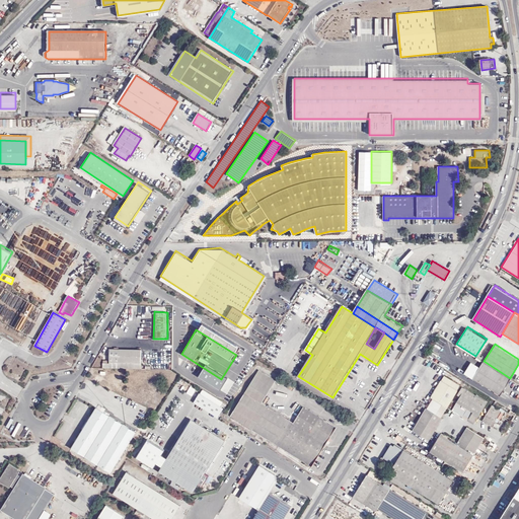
[(103,367),(135,368),(135,363),(142,363),(143,350),(120,349),(115,349),(110,349),(109,360),(109,363),(103,362),(103,367)]
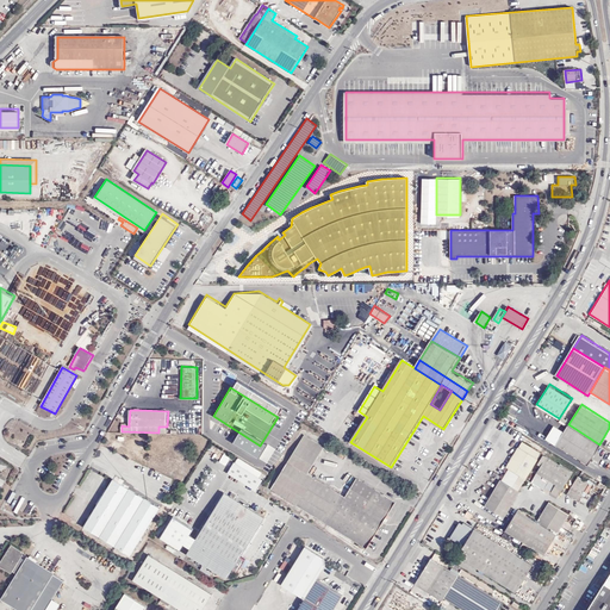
[(587,464),(599,444),(568,424),(562,434),(558,430),(553,437),(559,440),(556,443),(587,464)]
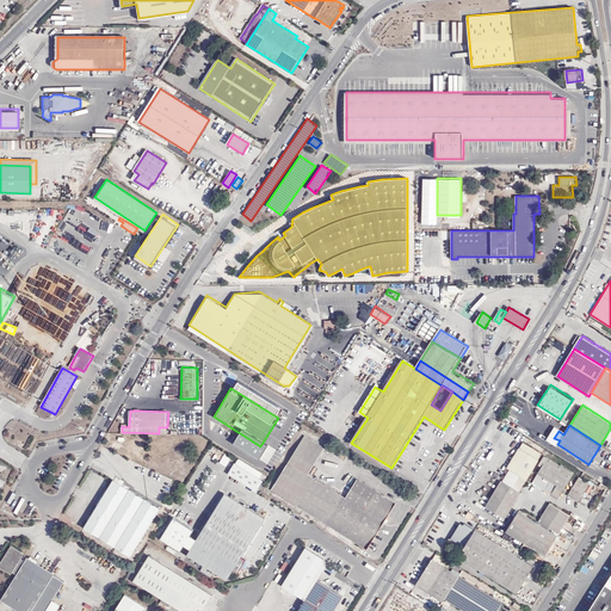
[(322,446),(303,434),(271,487),(365,545),(394,501),(356,476),(345,494),(307,471),(322,446)]
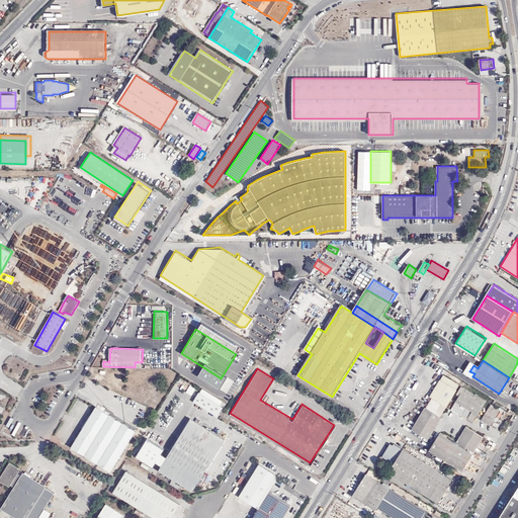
[(461,385),(445,374),(432,397),(442,403),(436,413),(427,408),(414,429),(430,439),(443,417),(442,417),(461,385)]
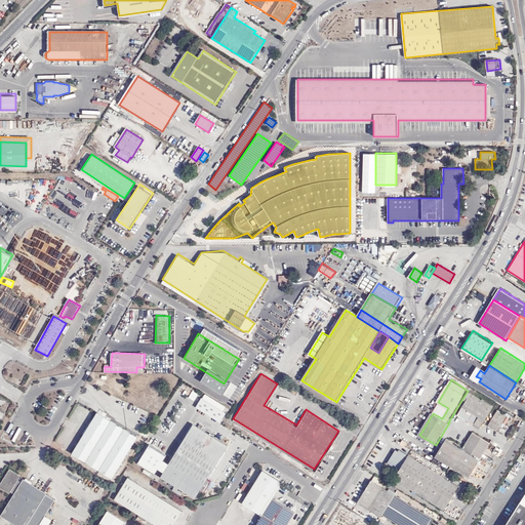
[(188,397),(196,399),(197,392),(190,390),(188,397)]
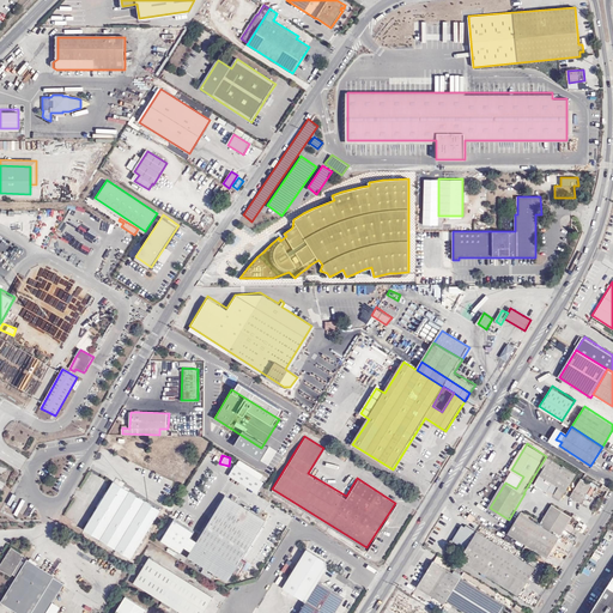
[(554,498),(553,499),(560,503),(576,477),(547,459),(541,468),(545,471),(534,487),(547,496),(548,495),(554,498)]
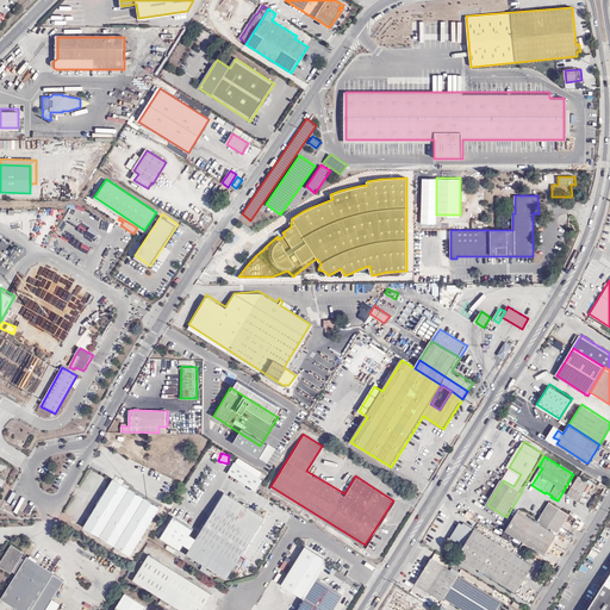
[(240,459),(236,464),(260,478),(262,473),(240,459)]
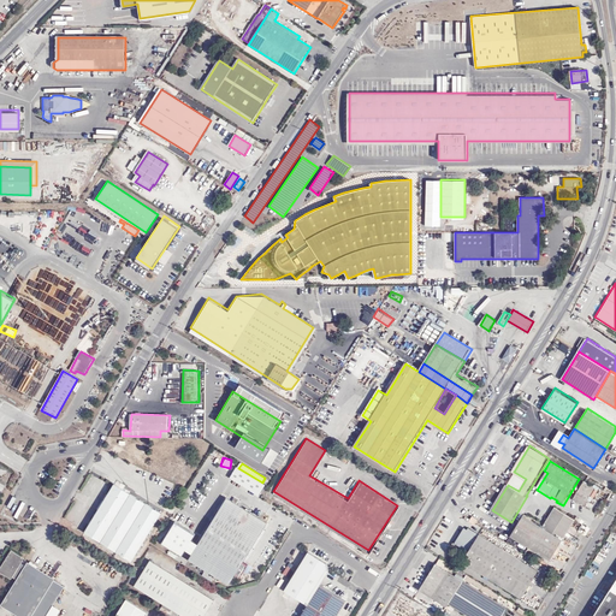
[(231,478),(256,493),(262,484),(262,483),(238,468),(237,467),(231,478)]
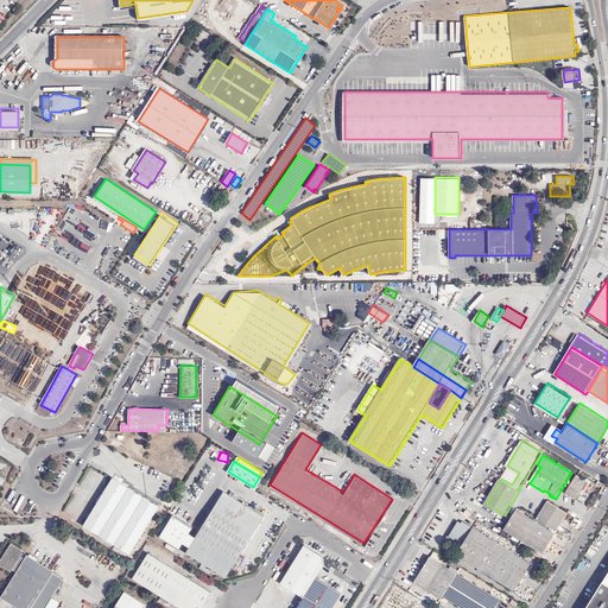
[(588,483),(577,476),(565,495),(576,502),(588,483)]
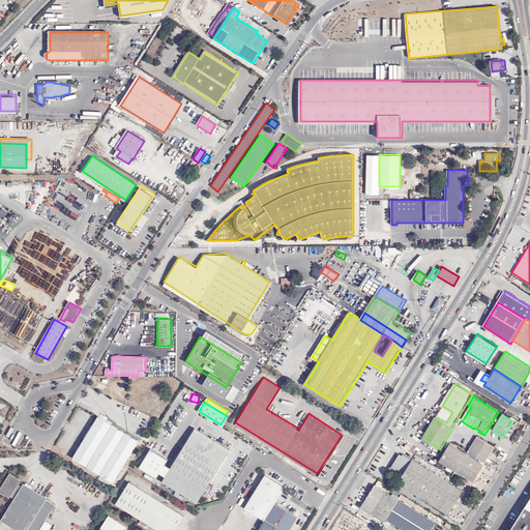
[(225,423),(226,424),(229,417),(226,416),(221,424),(224,427),(225,423)]
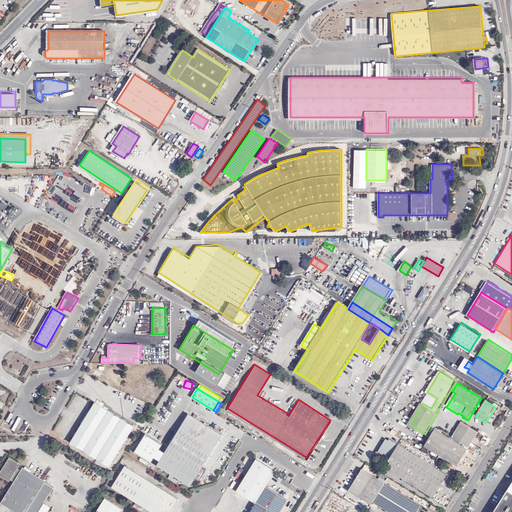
[(134,427),(95,403),(70,442),(109,466),(134,427)]
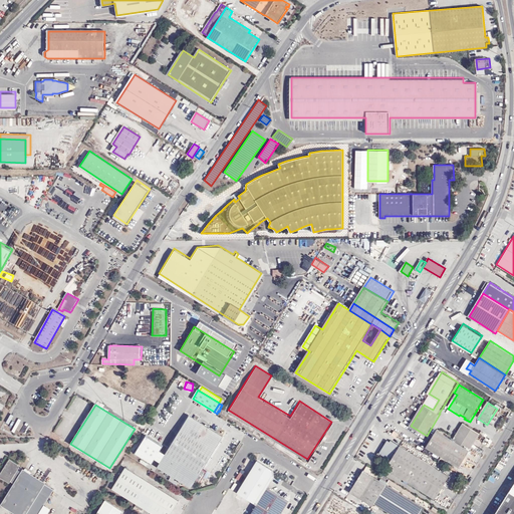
[(159,467),(173,476),(185,483),(192,488),(223,437),(190,416),(168,452),(162,461),(159,467)]
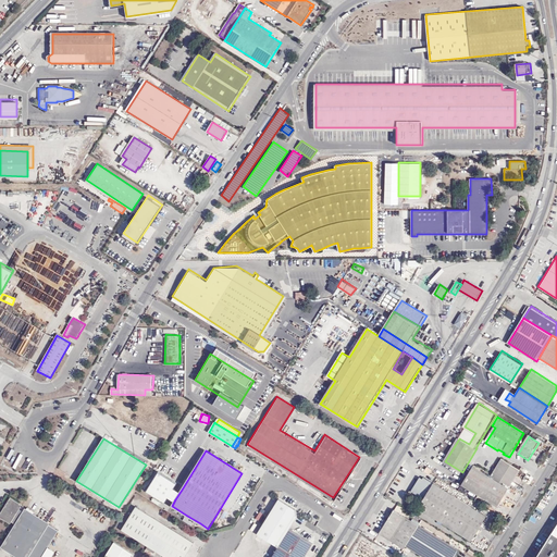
[(520,472),(503,461),(491,480),(474,470),(463,486),(498,508),(520,472)]
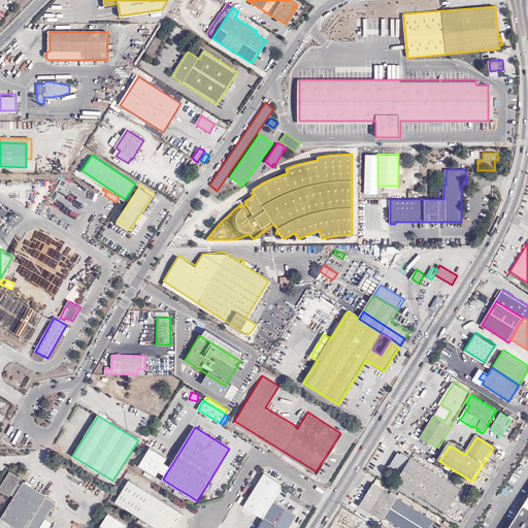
[(57,441),(53,450),(59,453),(63,446),(57,441)]
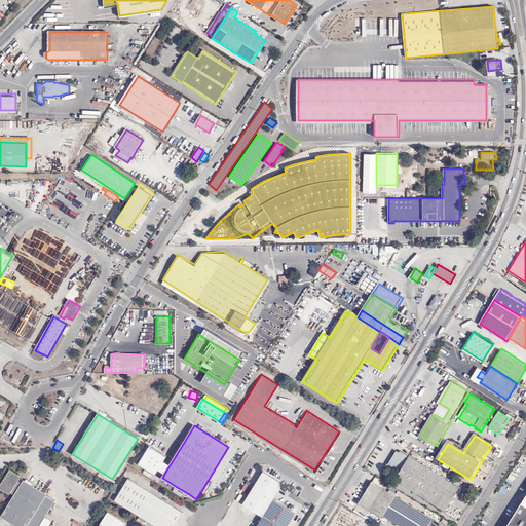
[(165,472),(172,462),(165,458),(167,454),(150,444),(139,462),(156,474),(159,468),(165,472)]
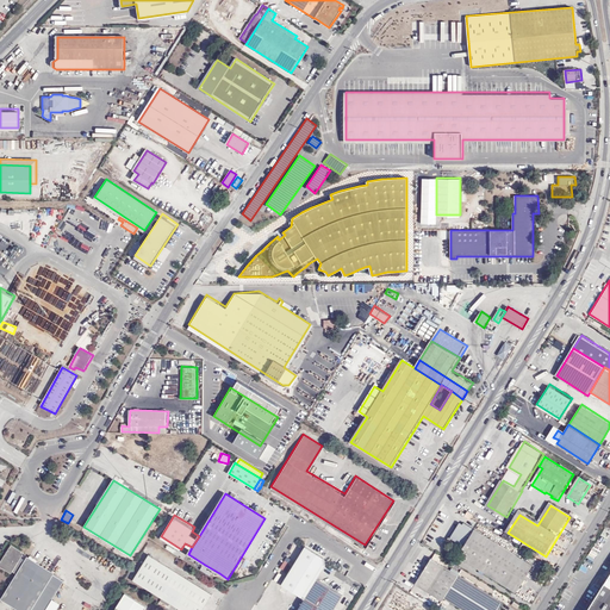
[(483,533),(464,521),(460,526),(458,524),(449,536),(462,545),(456,554),(517,592),(535,565),(483,533)]
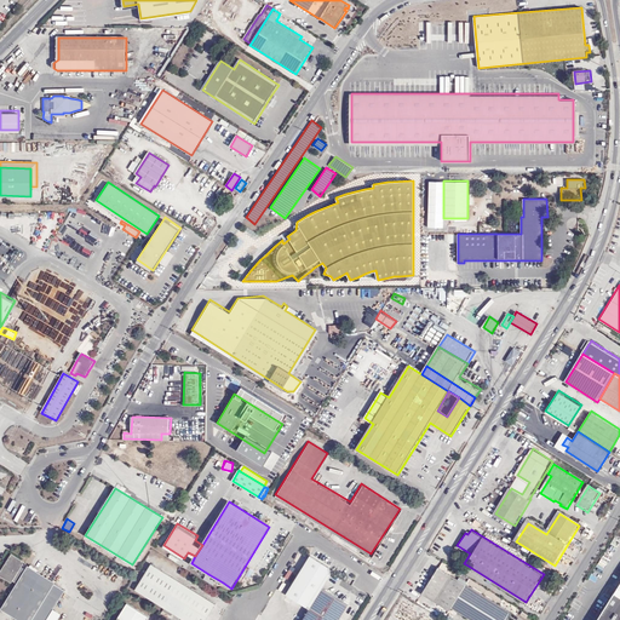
[(36,573),(28,567),(26,569),(21,567),(23,562),(11,555),(0,570),(0,575),(11,583),(12,580),(17,584),(1,608),(21,619),(46,619),(64,591),(36,573)]
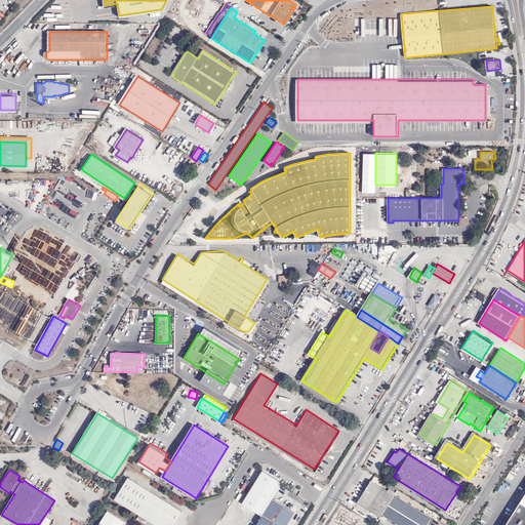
[(264,515),(274,499),(280,486),(278,478),(263,470),(241,502),(264,515)]
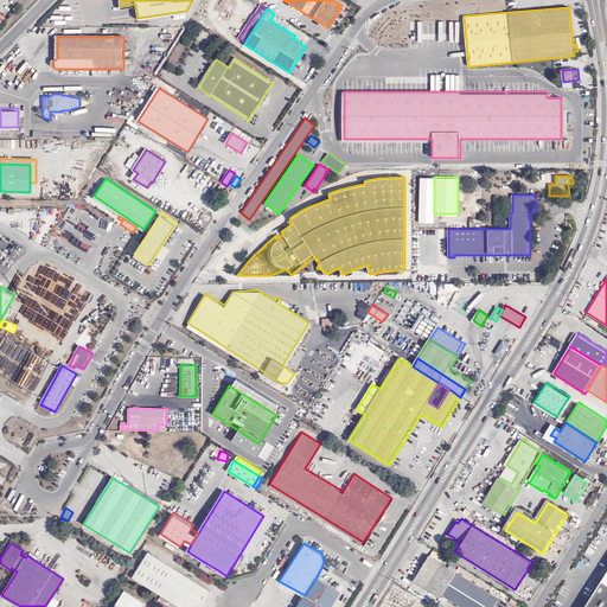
[(133,575),(161,594),(170,599),(183,606),(199,606),(210,590),(147,551),(133,575)]
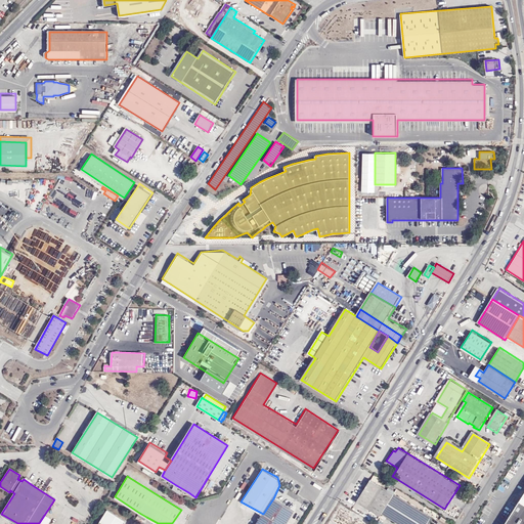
[(378,477),(375,481),(381,486),(384,481),(378,477)]
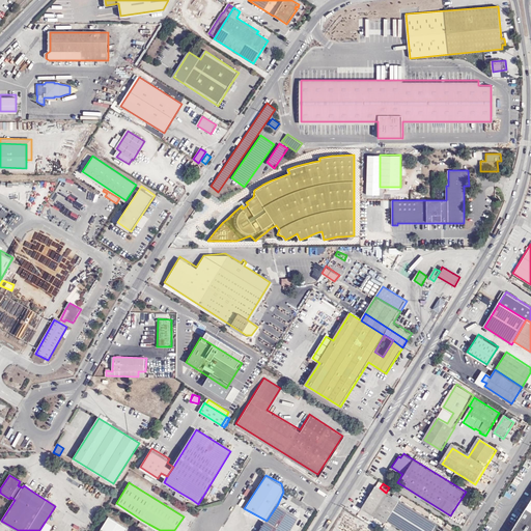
[(360,508),(384,524),(386,522),(399,500),(402,496),(389,487),(386,493),(380,487),(374,485),(360,508)]
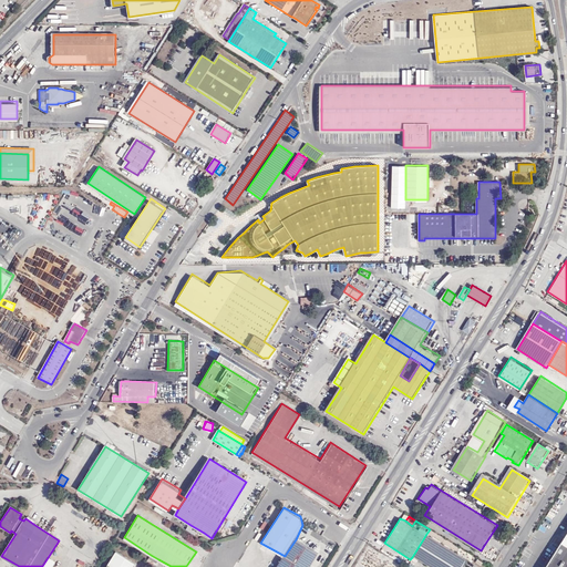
[(204,533),(191,525),(187,529),(196,535),(197,534),(202,537),(204,533)]
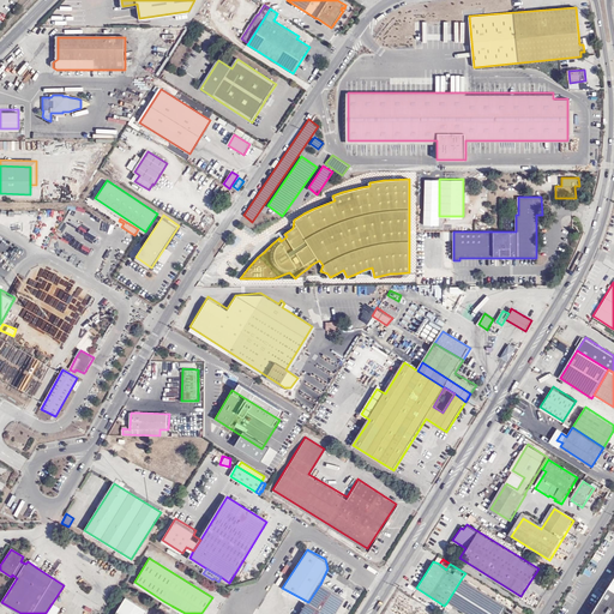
[(462,578),(446,603),(463,613),(499,613),(505,606),(462,578)]
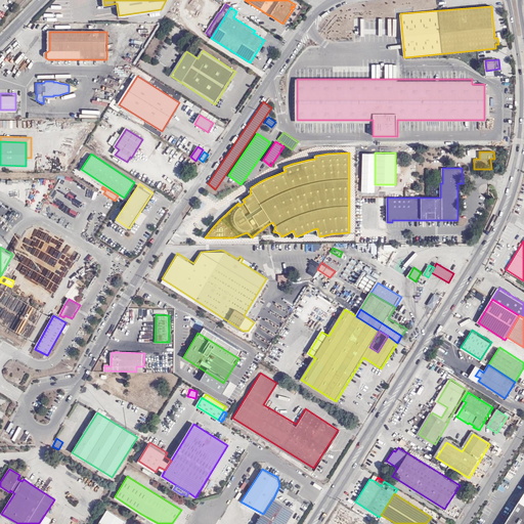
[(287,523),(295,512),(273,498),(263,514),(257,523),(287,523)]
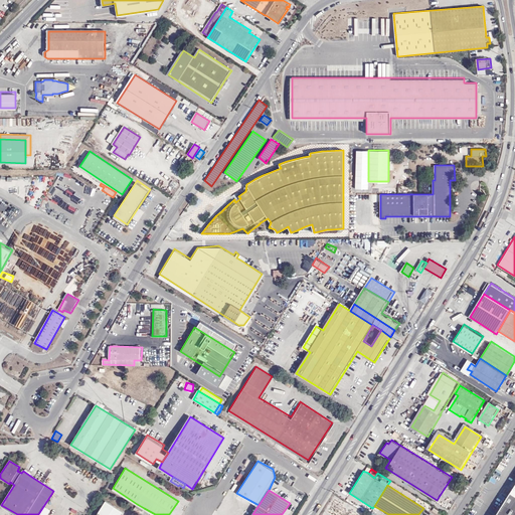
[(514,514),(514,495),(510,493),(495,514),(514,514)]
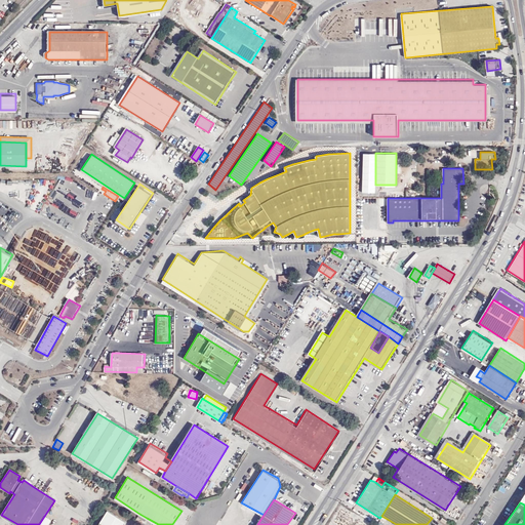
[(123,524),(125,523),(107,512),(97,524),(123,524)]
